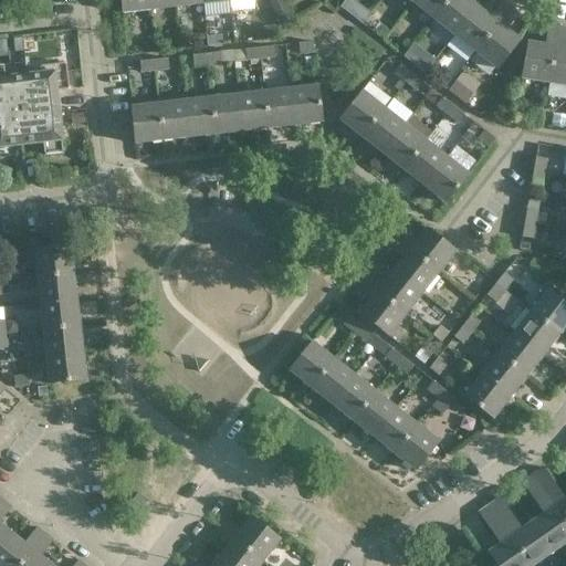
[(121,0),(123,13),(150,10),(149,0),(121,0)]
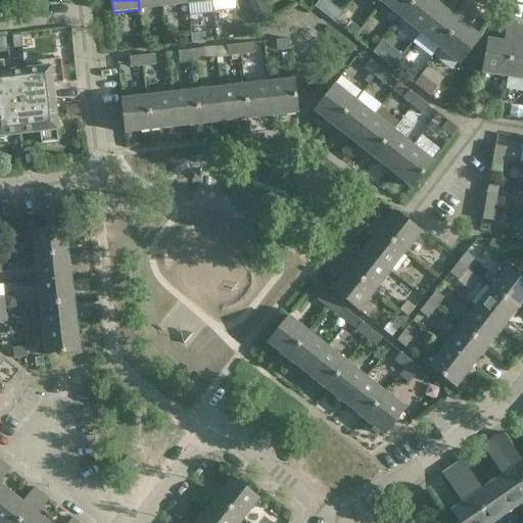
[(138,0),(139,9),(163,6),(162,0),(138,0)]
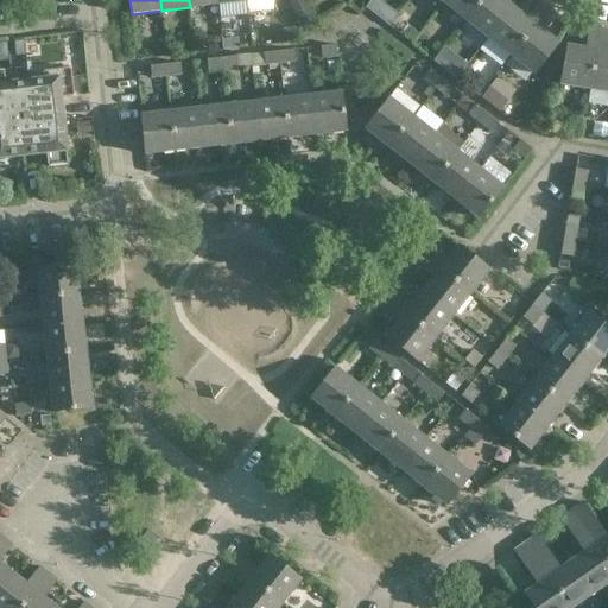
[(317,23),(303,0),(287,0),(293,13),(303,31),(317,23)]
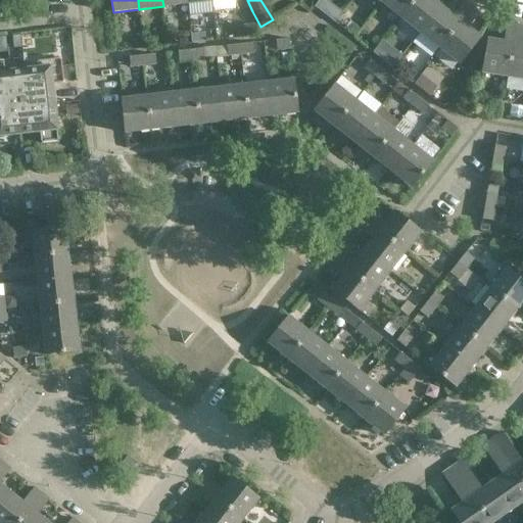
[(382,0),(381,2),(401,17),(414,0),(382,0)]
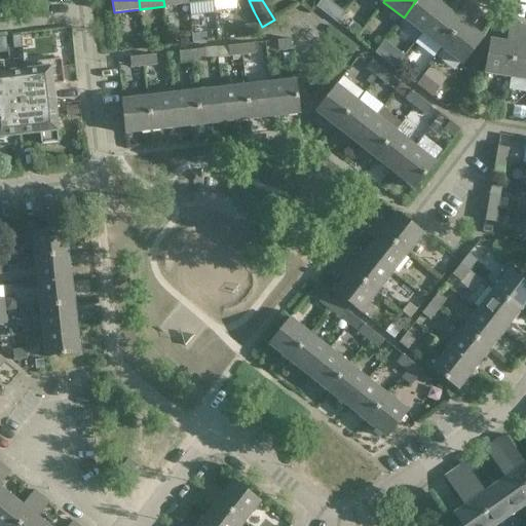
[(416,0),(404,17),(422,32),(444,5),(437,0),(416,0)]
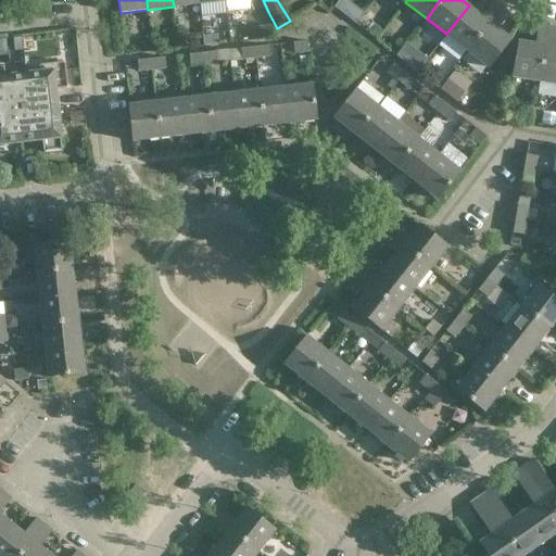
[(481,15),(469,5),(446,34),(468,51),(502,7),(493,0),(481,15)]
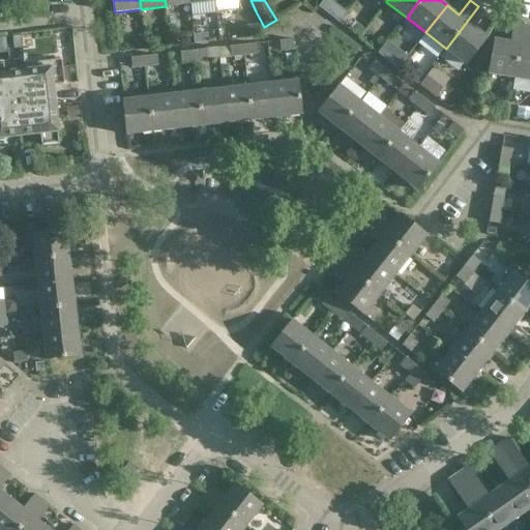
[(475,28),(487,13),(478,6),(446,49),(466,64),(487,36),(475,28)]
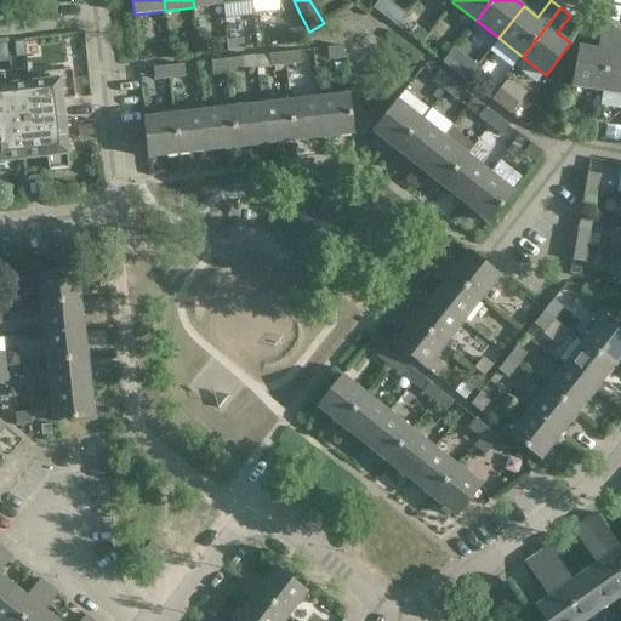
[(574,85),(602,90),(613,29),(602,28),(598,49),(580,45),(574,85)]
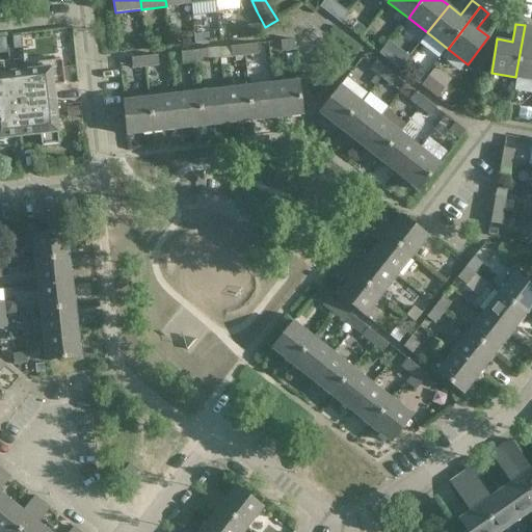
[(531,45),(531,40),(531,26),(525,25),(515,77),(531,80),(531,45)]
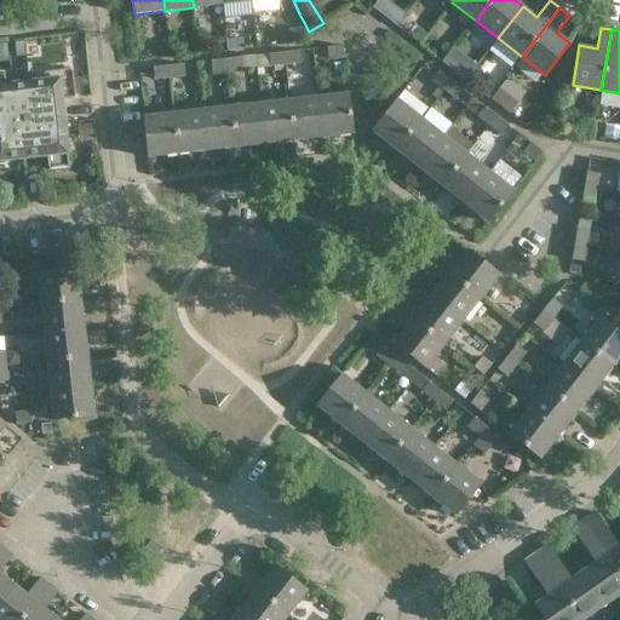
[(326,47),(327,59),(343,58),(342,45),(326,47)]
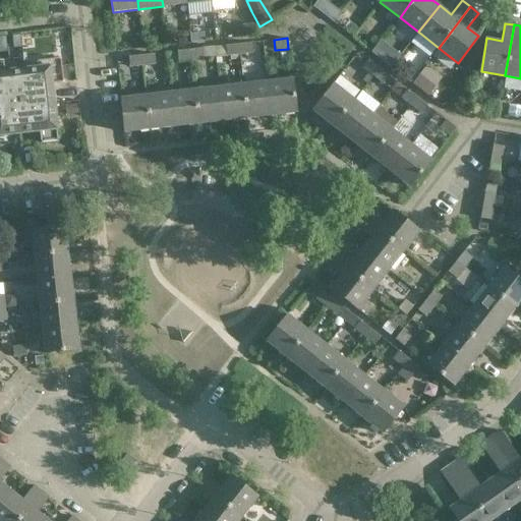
[(238,44),(239,55),(252,53),(250,42),(238,44)]
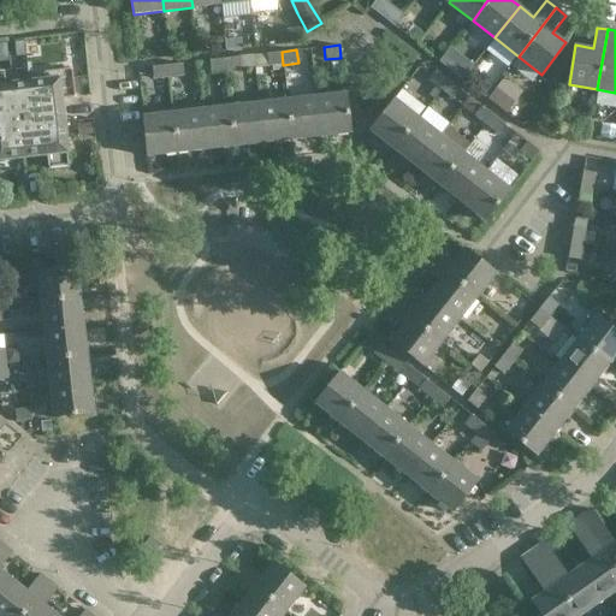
[(283,65),(282,52),(266,54),(267,66),(270,66),(283,65)]
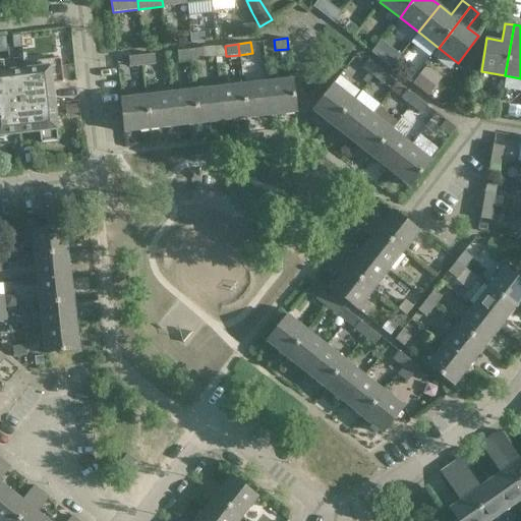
[(203,48),(189,49),(190,60),(204,59),(203,48)]
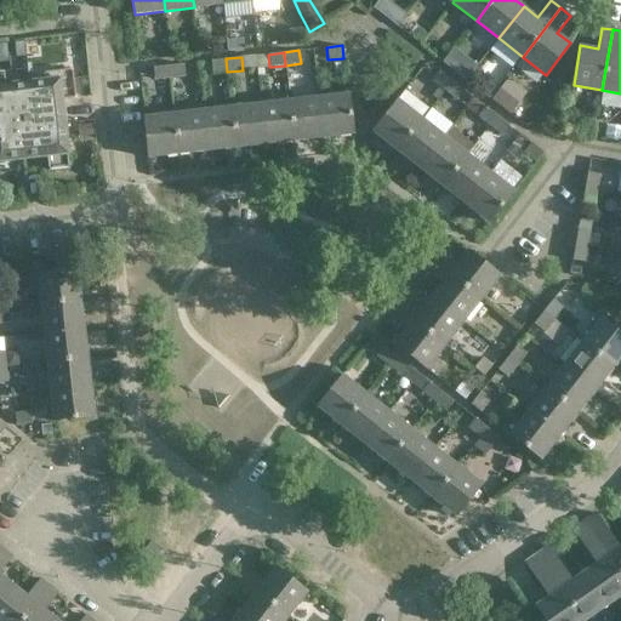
[(227,72),(226,58),(211,61),(211,73),(227,72)]
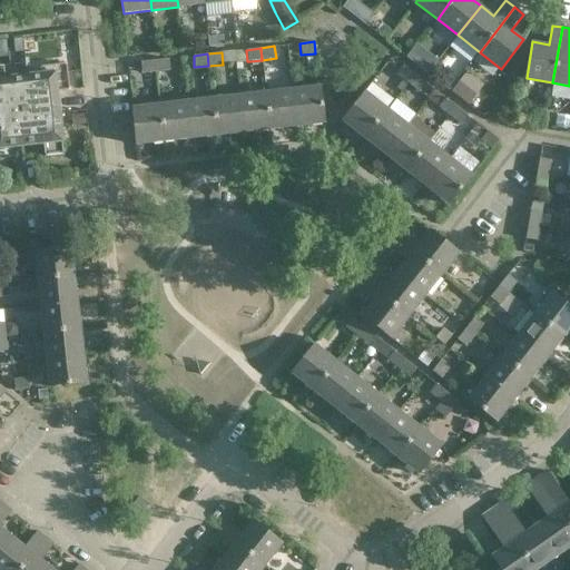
[(432,56),(422,69),(426,74),(438,60),(432,56)]
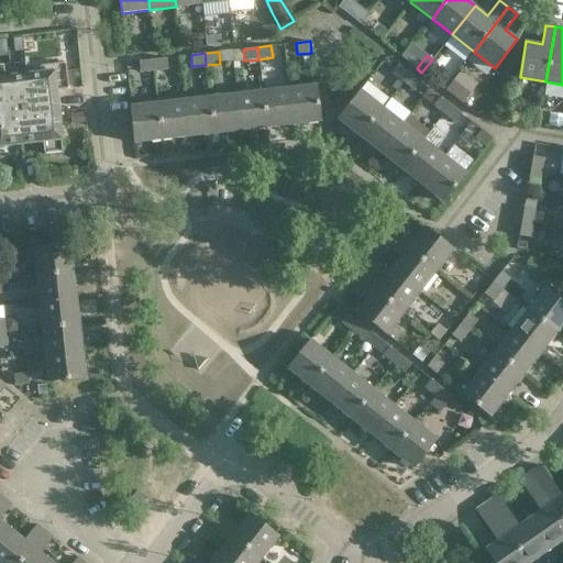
[(167,58),(153,59),(154,70),(168,69),(167,58)]
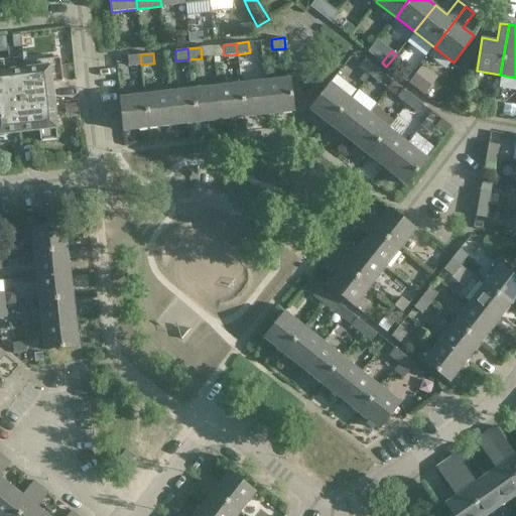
[(141,65),(140,54),(128,56),(129,67),(141,65)]
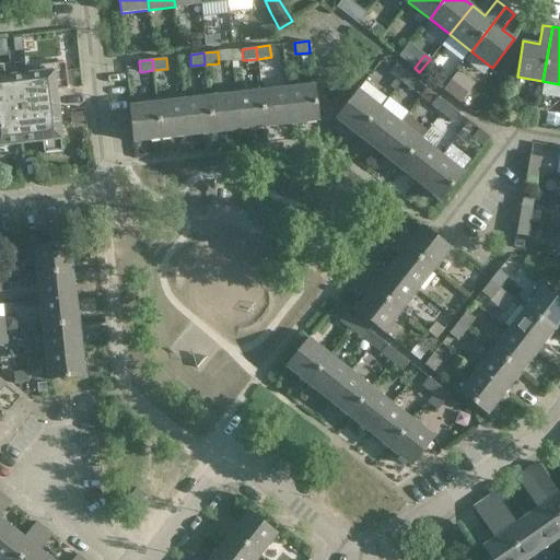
[(41,73),(21,76),(24,108),(58,105),(56,90),(69,89),(66,62),(39,66),(41,73)]
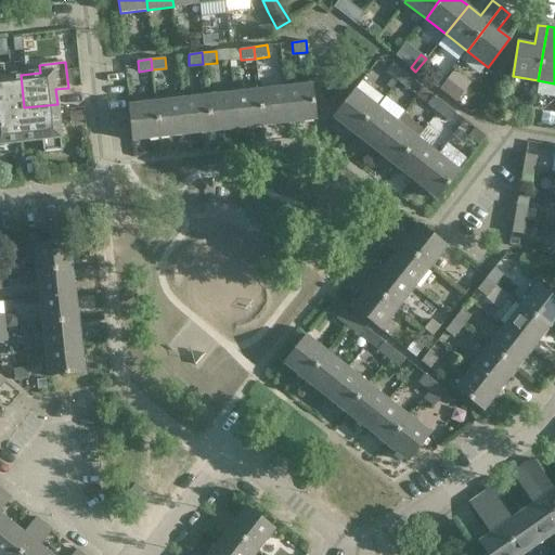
[(396,81),(403,72),(391,63),(385,73),(391,77),(396,81)]
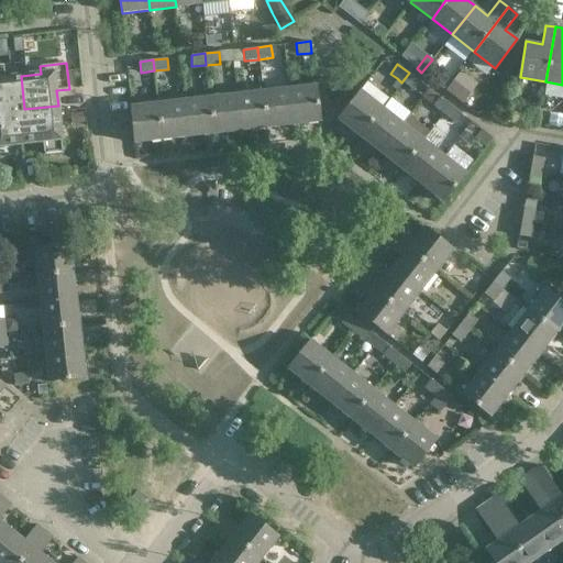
[(0,111),(24,109),(21,76),(6,78),(4,65),(0,65),(0,111)]
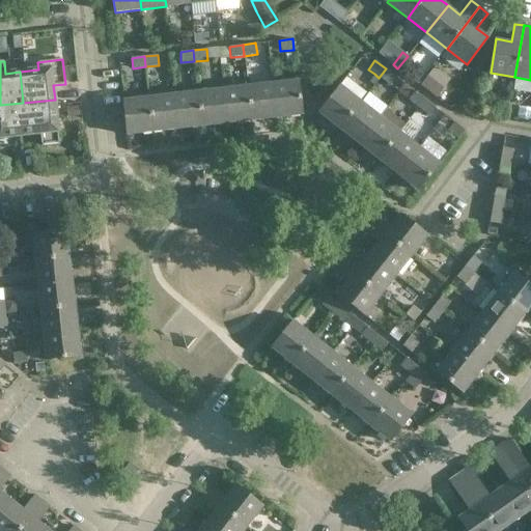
[(386,68),(379,78),(389,86),(396,77),(386,68)]
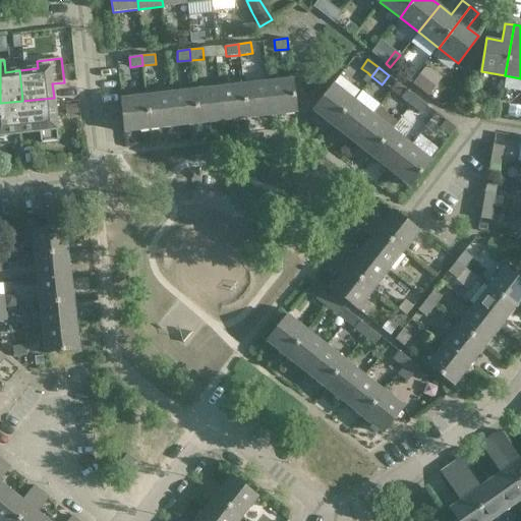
[(427,96),(437,83),(420,71),(411,83),(427,96)]
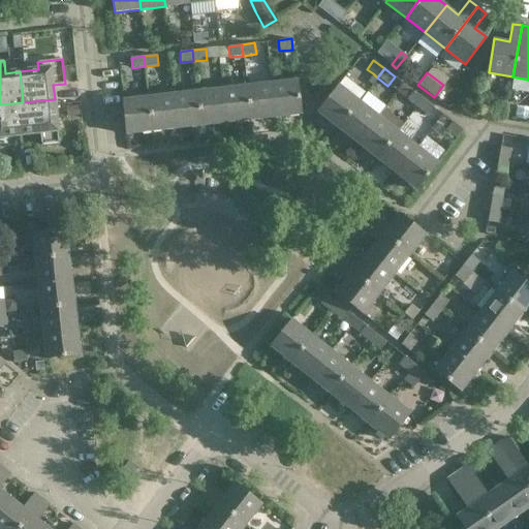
[(373,73),(367,81),(371,85),(377,78),(373,73)]
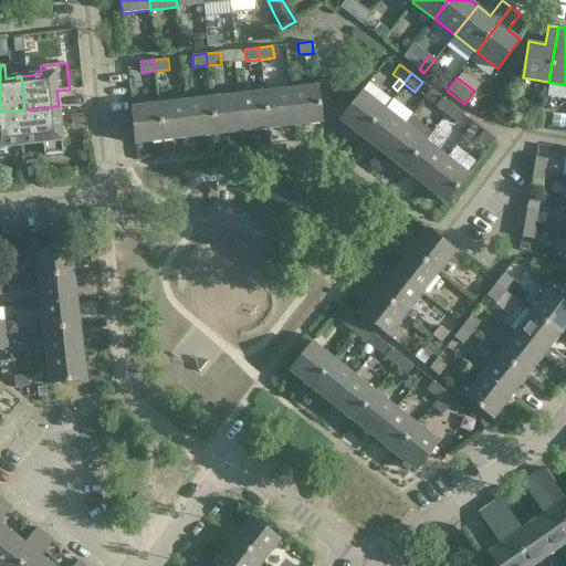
[(322,123),(317,86),(291,88),(294,125),(322,123)]
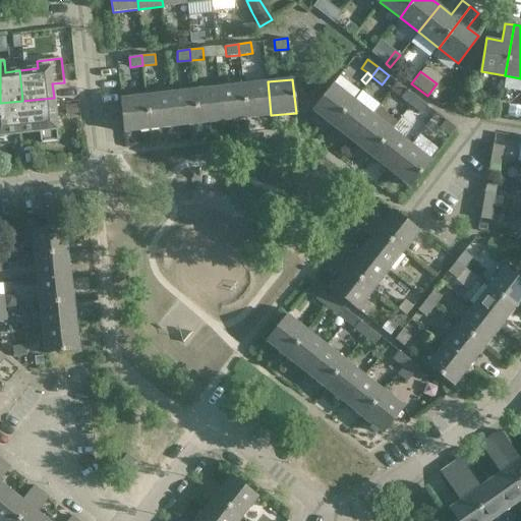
[(246,118),(271,115),(268,81),(243,84),(246,118)]
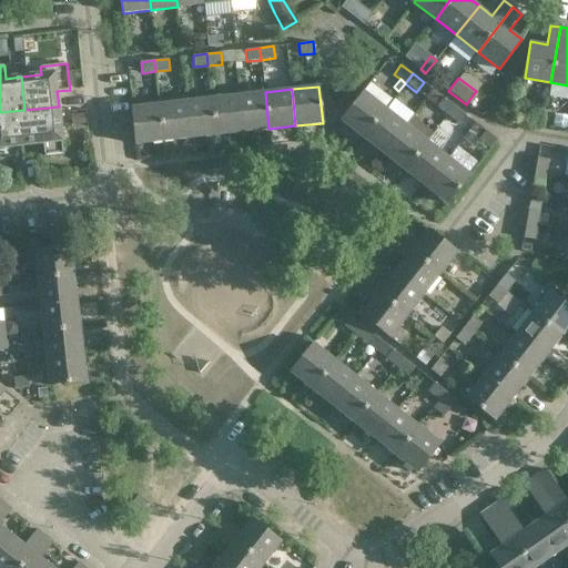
[(265,92),(239,95),(243,132),(269,129),(265,92)]
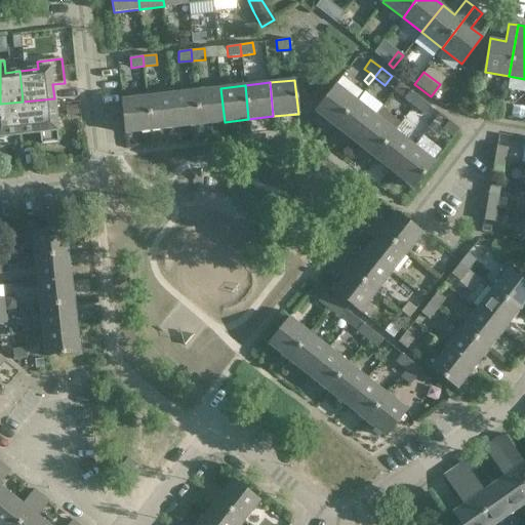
[(316,113),(335,128),(357,101),(337,85),(316,113)]
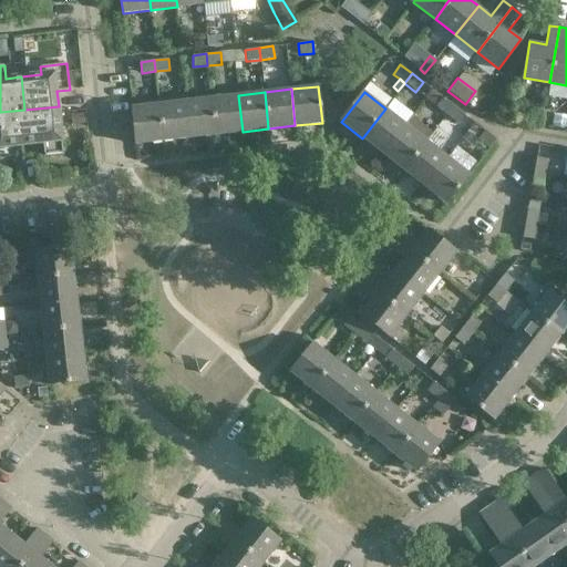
[(243,132),(238,95),(212,99),(216,135),(243,132)]
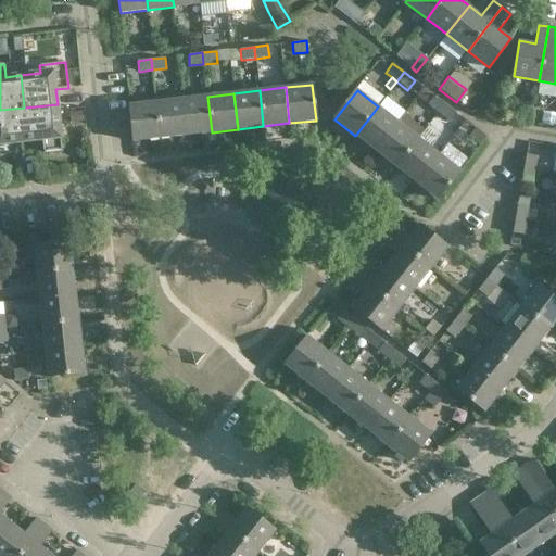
[(445,104),(433,96),(427,104),(438,113),(445,104)]
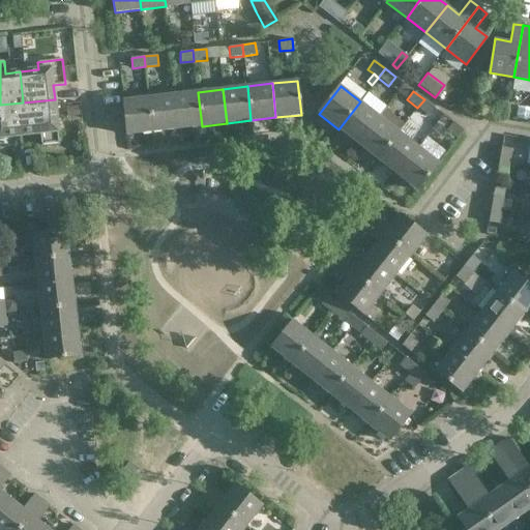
[(177,129),(202,126),(198,92),(173,95),(177,129)]
